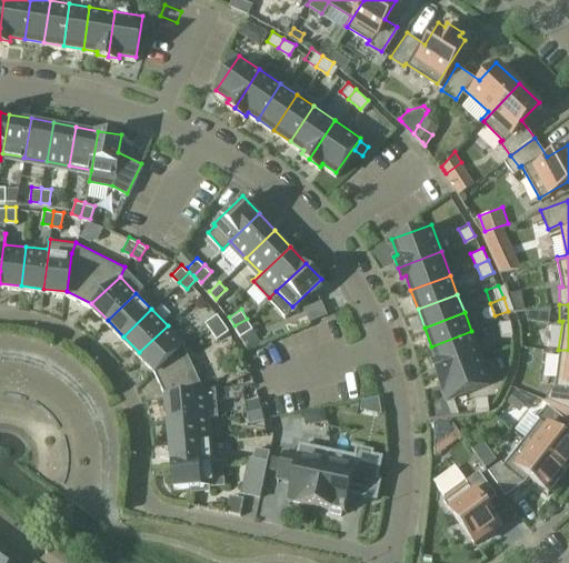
[(223,321),(218,313),(206,321),(211,329),(223,321)]
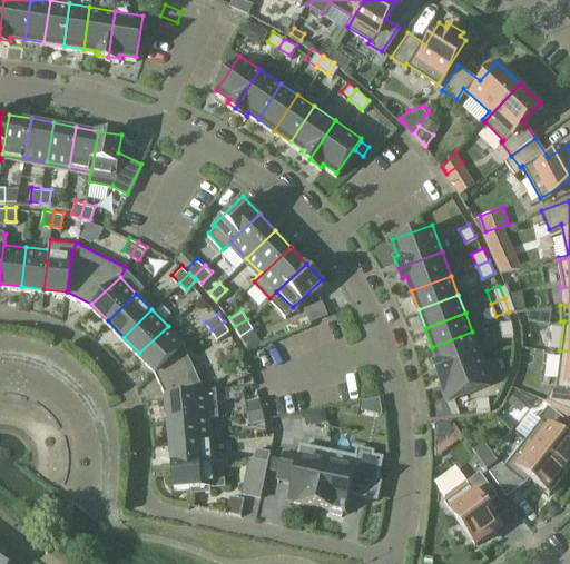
[(503,335),(516,329),(511,317),(499,322),(503,335)]
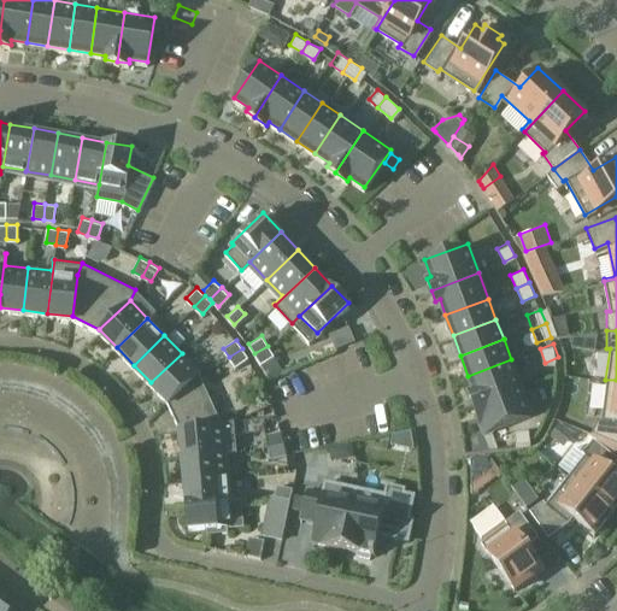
[(274,353),(268,346),(254,353),(260,363),(274,353)]
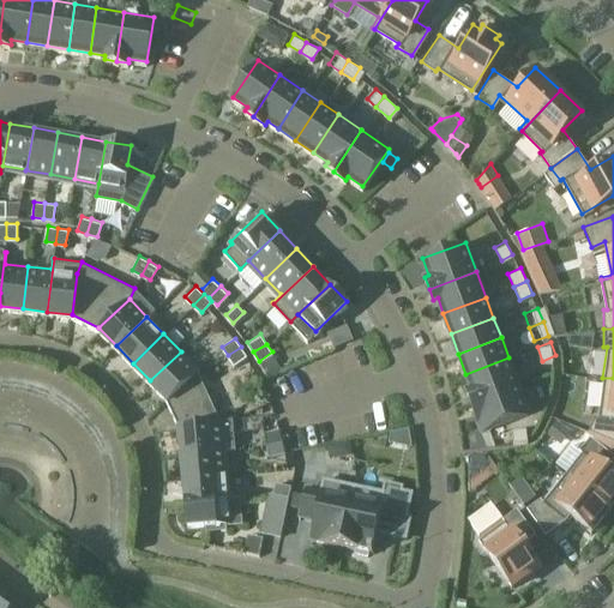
[(247,355),(241,347),(228,355),(234,363),(247,355)]
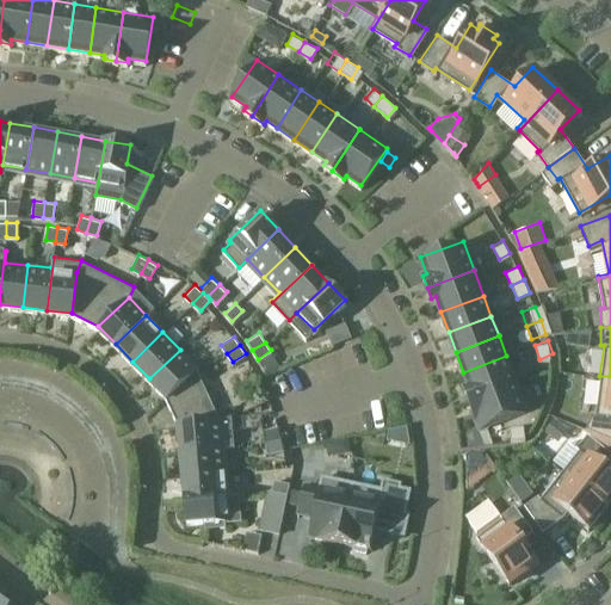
[(196,366),(180,350),(149,378),(166,397),(196,368),(196,366)]
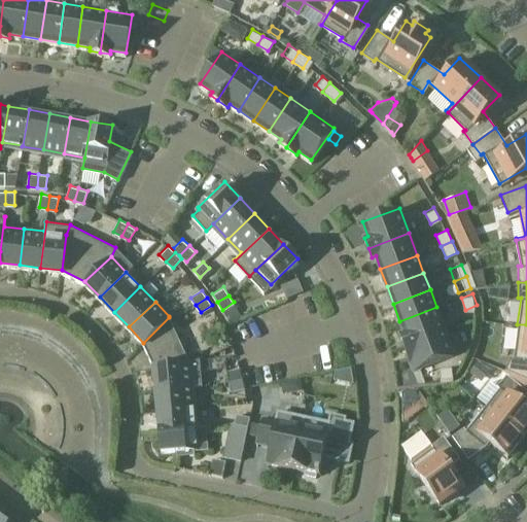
[(445,329),(436,307),(399,321),(403,332),(400,334),(405,344),(445,329)]
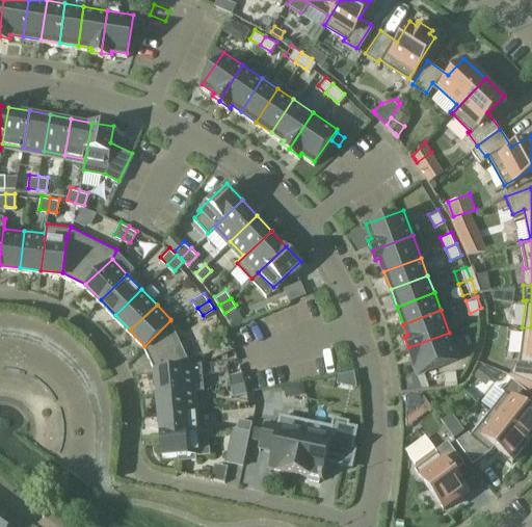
[(192,365),(170,320),(144,346),(155,370),(156,370),(192,366),(192,365)]
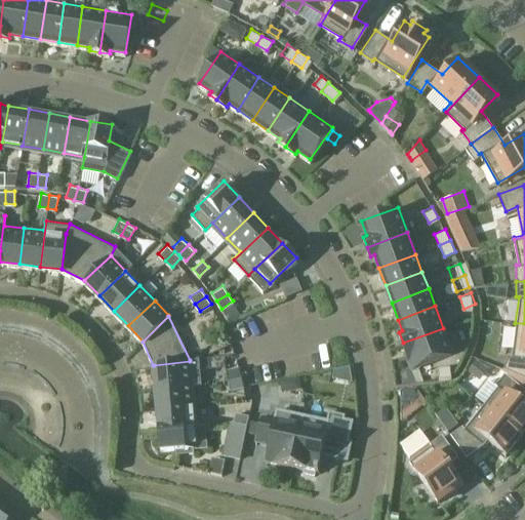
[(524,323),(515,323),(511,355),(508,354),(502,366),(524,375),(524,323)]
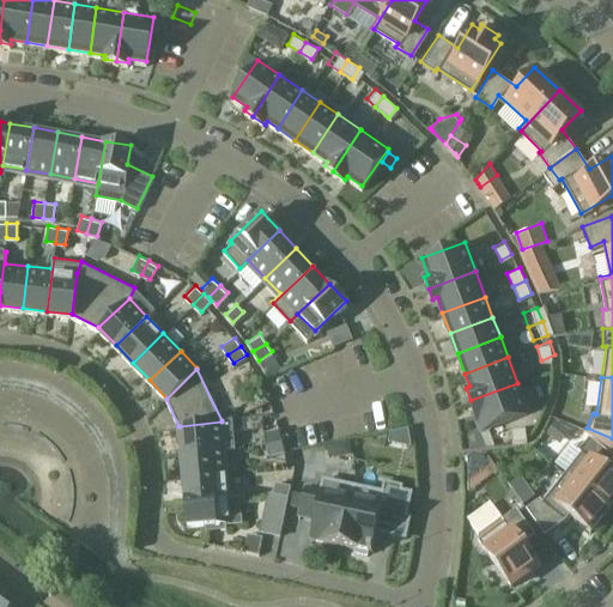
[(527,410),(517,383),(471,400),(480,428),(527,410)]
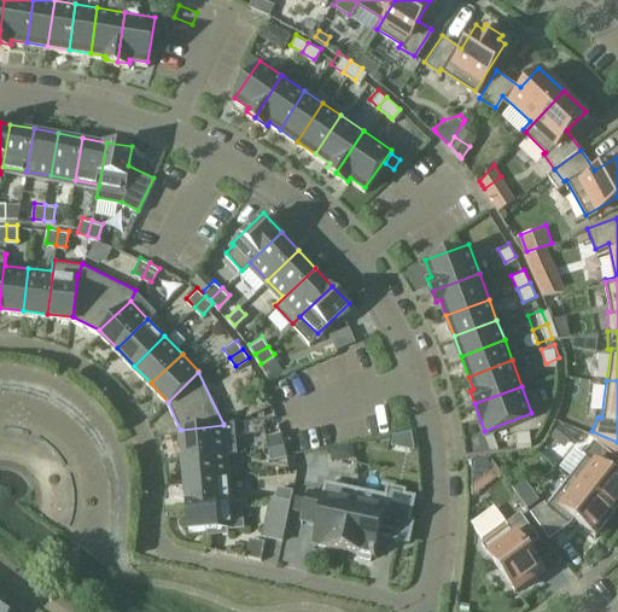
[(273,403),(261,408),(268,444),(284,442),(281,427),(273,403)]
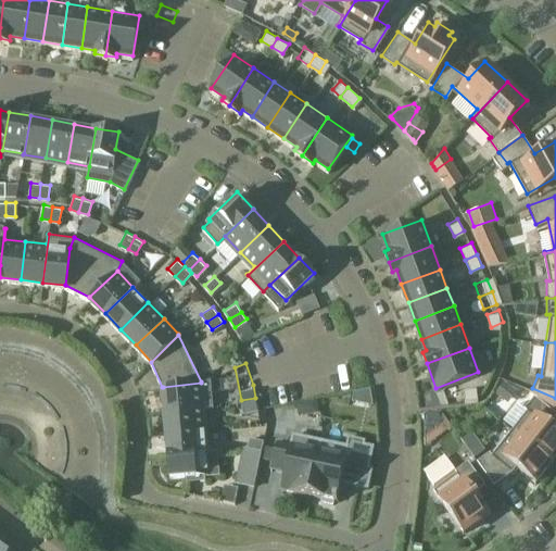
[(211,378),(201,383),(163,387),(164,409),(202,405),(213,404),(211,378)]
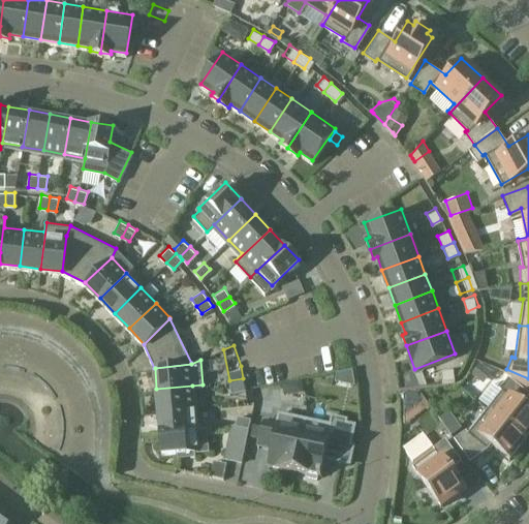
[(453,368),(441,369),(442,379),(455,378),(453,368)]
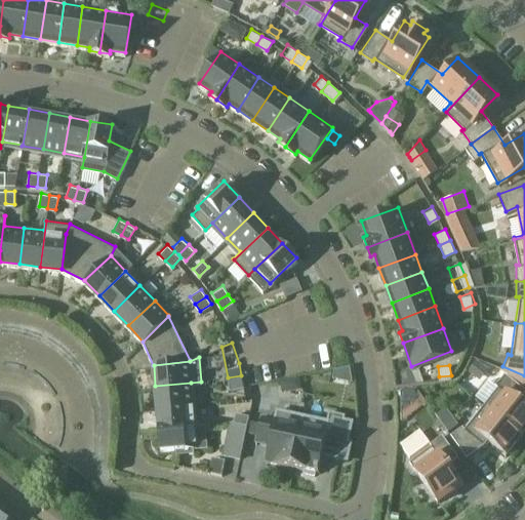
[(524,387),(505,371),(495,383),(497,386),(483,403),(521,433),(524,427),(524,404),(518,399),(524,389),(524,387)]
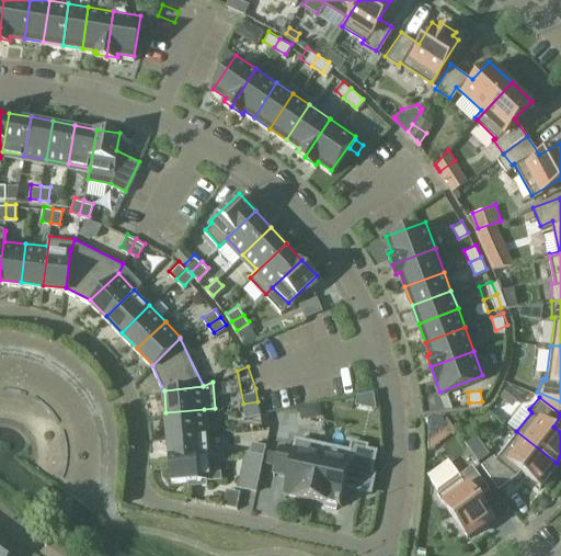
[(258,401),(243,404),(247,416),(261,412),(259,401),(258,401)]
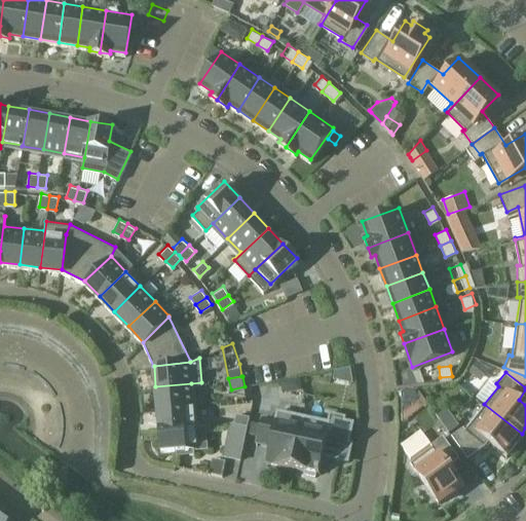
[(193,404),(191,383),(155,386),(157,407),(193,404)]
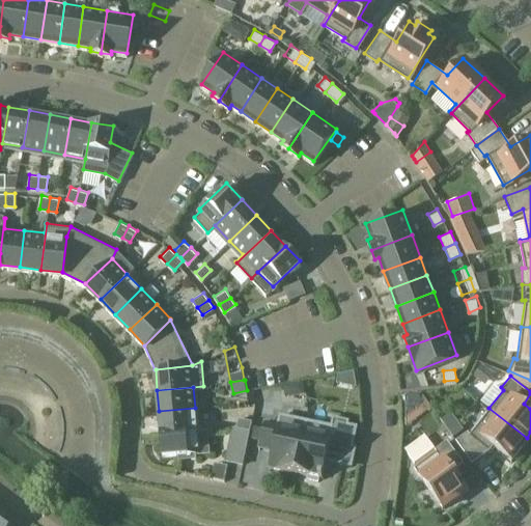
[(421,392),(406,393),(407,416),(427,400),(421,392)]
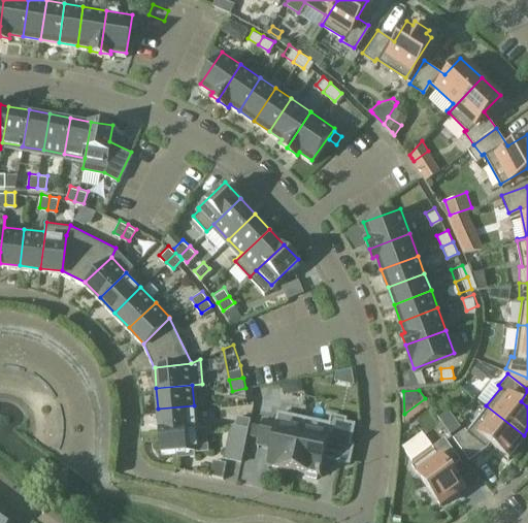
[(196,425),(194,405),(158,409),(160,429),(206,425),(206,424),(196,425)]
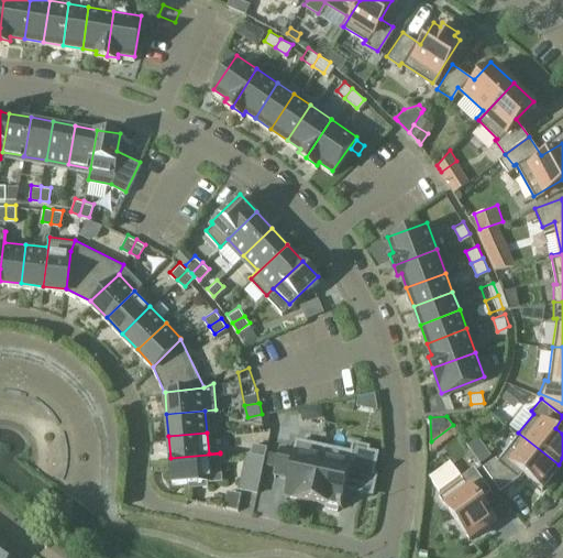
[(559,465),(518,433),(497,458),(495,455),(483,465),(500,488),(518,474),(522,469),(542,484),(559,465)]
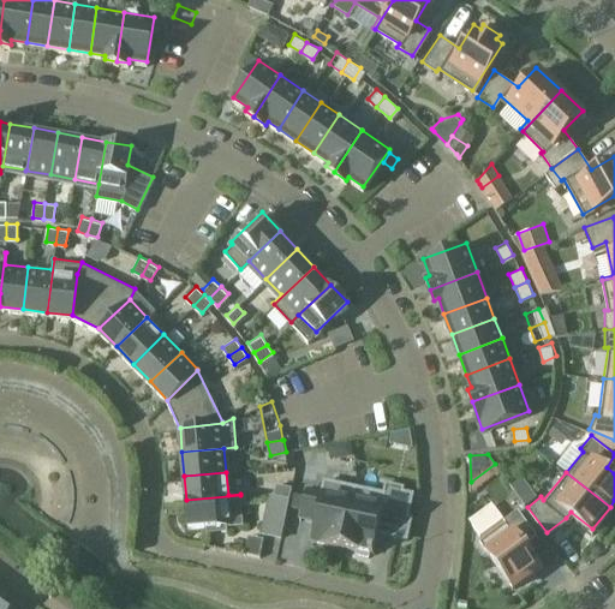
[(354,484),(323,478),(321,489),(305,485),(299,515),(315,519),(310,538),(342,544),(354,484)]
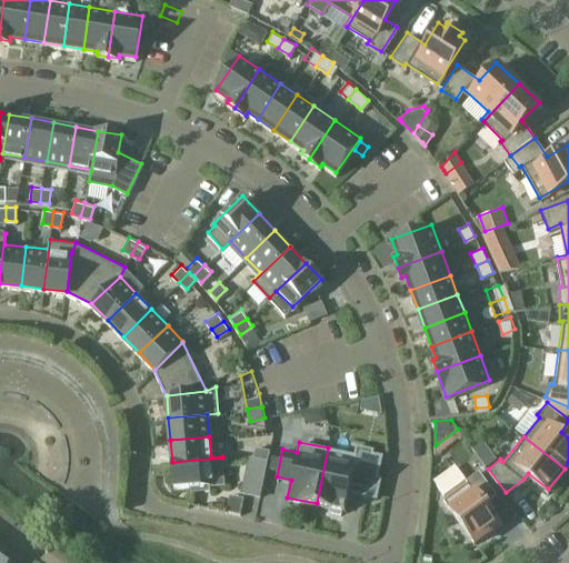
[(355,453),(328,448),(317,503),(329,505),(329,510),(341,512),(341,509),(345,509),(352,472),(367,474),(372,448),(356,444),(355,453)]
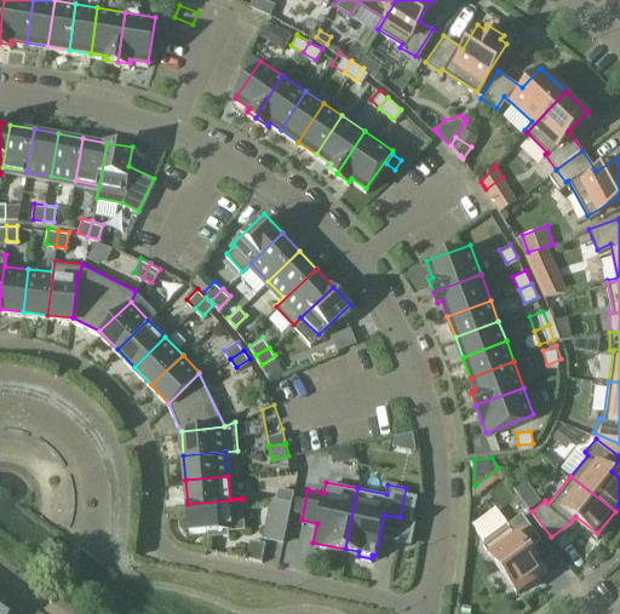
[(276,497),(292,500),(294,489),(279,487),(276,497)]
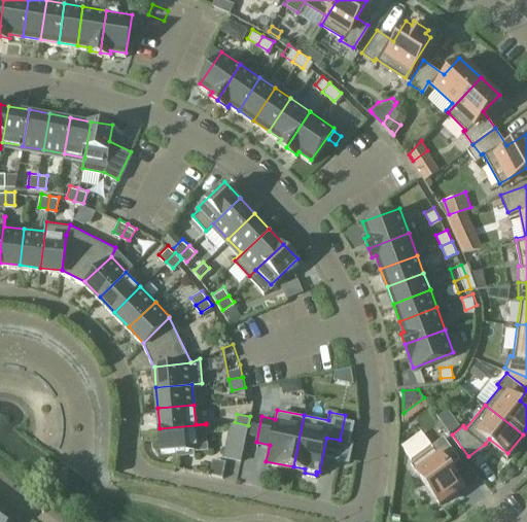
[(241,459),(248,425),(235,422),(231,423),(223,456),(241,459)]
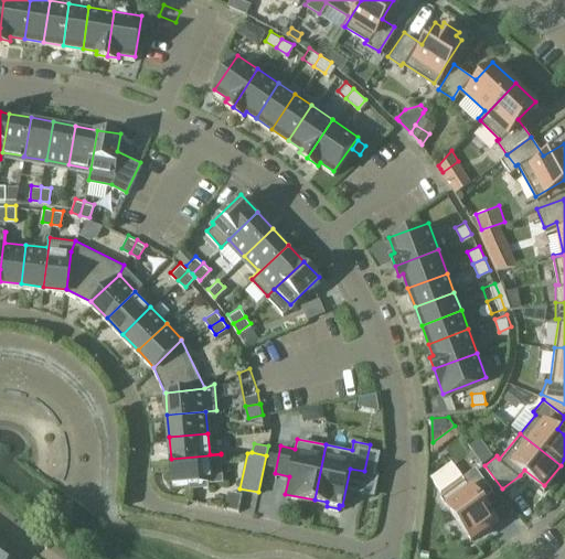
[(223,476),(221,454),(171,459),(173,481),(190,480),(190,484),(209,483),(209,479),(223,476)]
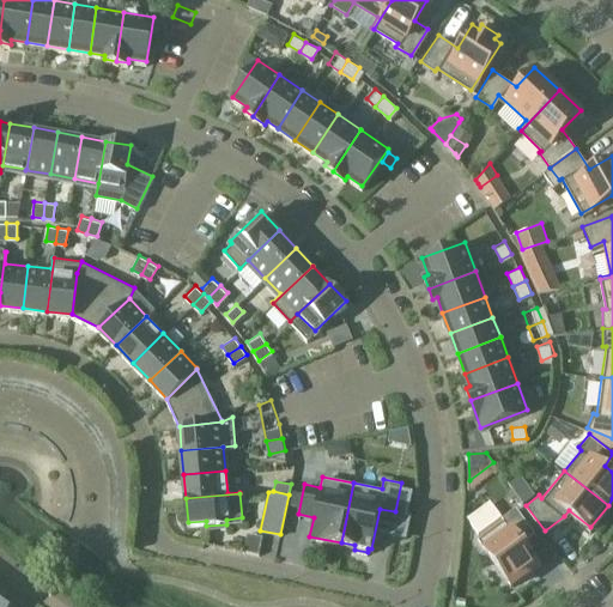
[(504,519),(478,538),(511,582),(538,562),(522,540),(534,530),(515,505),(502,515),(504,519)]
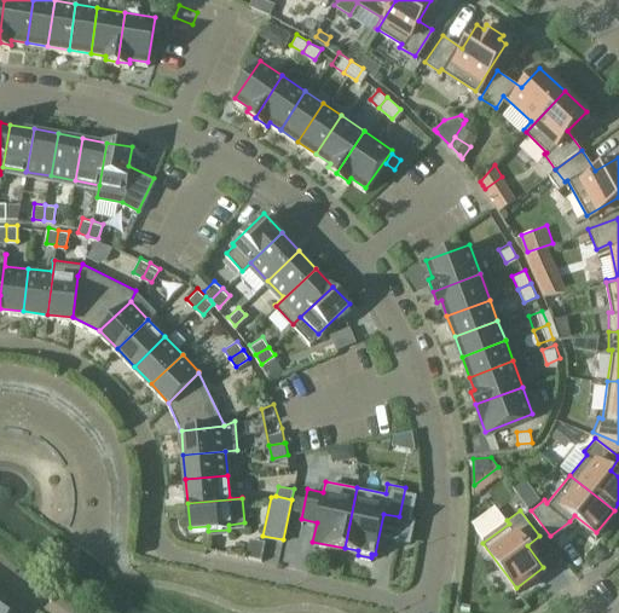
[(249,536),(247,554),(261,556),(265,539),(249,536)]
